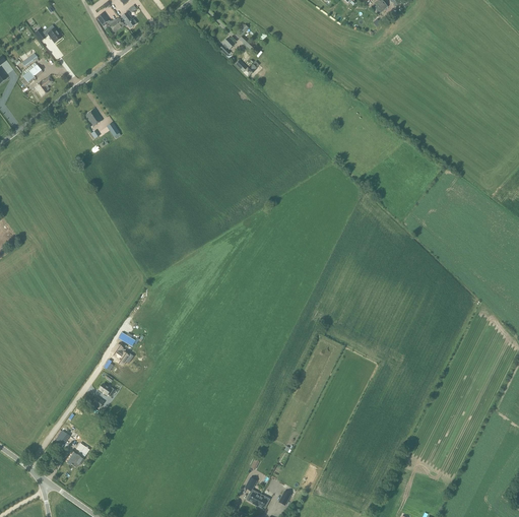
[(380,11),(388,4),(385,0),(379,0),(374,5),(380,11)]
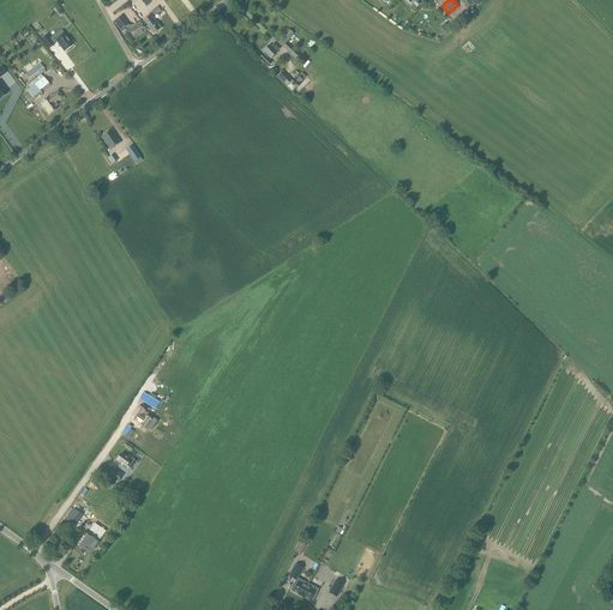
[(134,23),(131,22),(124,12),(116,18),(122,26),(128,23),(132,28),(139,22),(137,20),(134,23)]
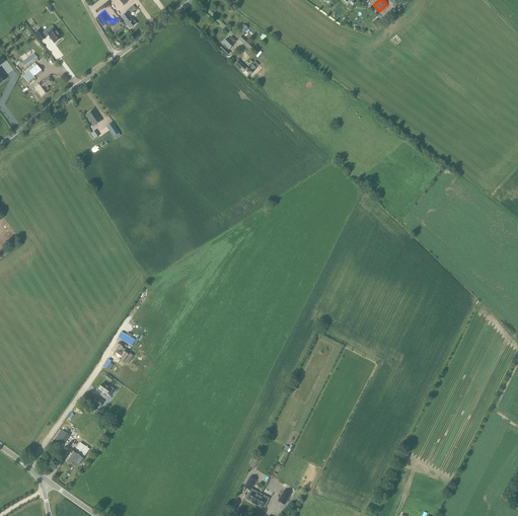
[(123,14),(123,15),(121,16),(127,24),(129,22),(131,25),(138,20),(134,16),(134,17),(129,10),(123,14)]
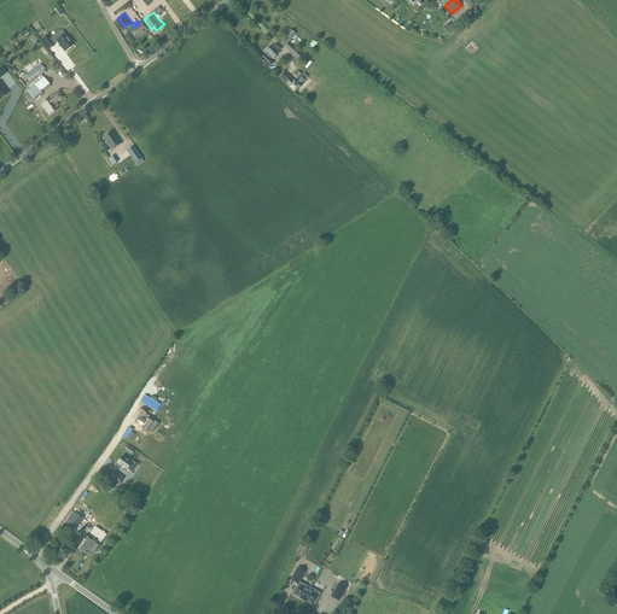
[(144,19),(140,22),(133,28),(138,35),(149,27),(144,19)]
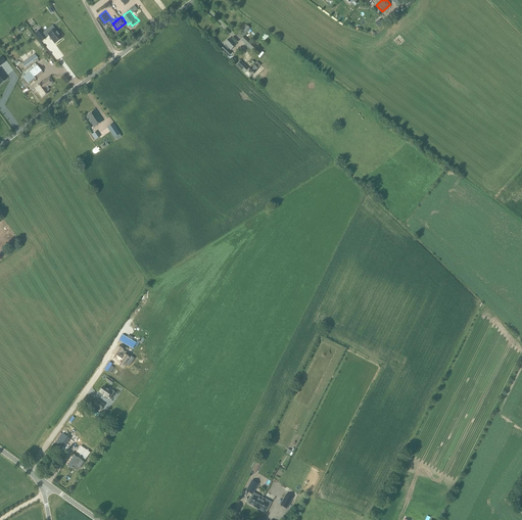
[(242,37),(253,48),(257,44),(245,33),(246,32),(251,26),(247,21),(238,32),(242,37)]
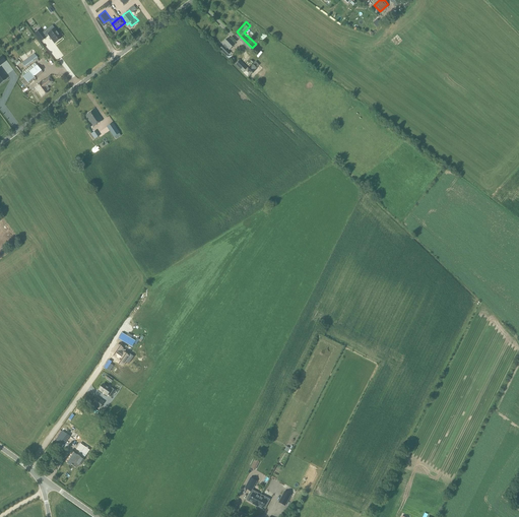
[(62,36),(55,26),(49,31),(55,41),(62,36)]
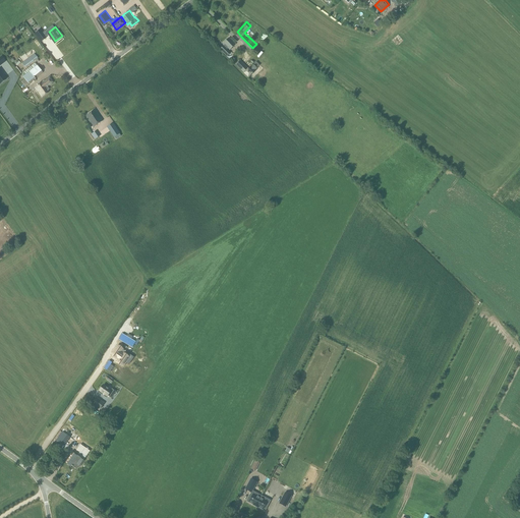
[(41,27),(36,31),(42,39),(47,36),(41,27)]
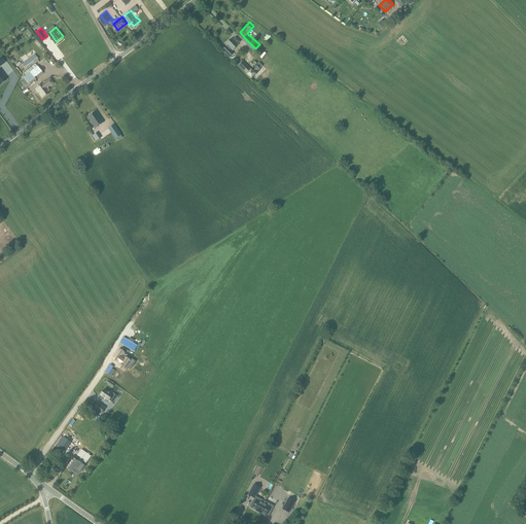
[(234,47),(240,42),(233,36),(228,41),(229,42),(228,43),(223,47),(231,55),(235,50),(230,45),(231,44),(234,47)]
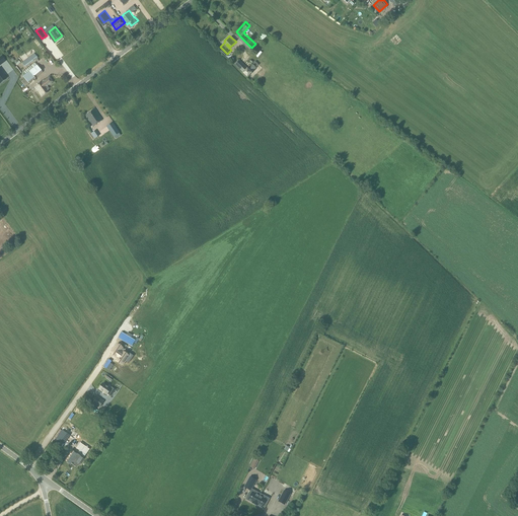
[(236,62),(248,74),(257,66),(253,62),(248,66),(240,58),(236,62)]
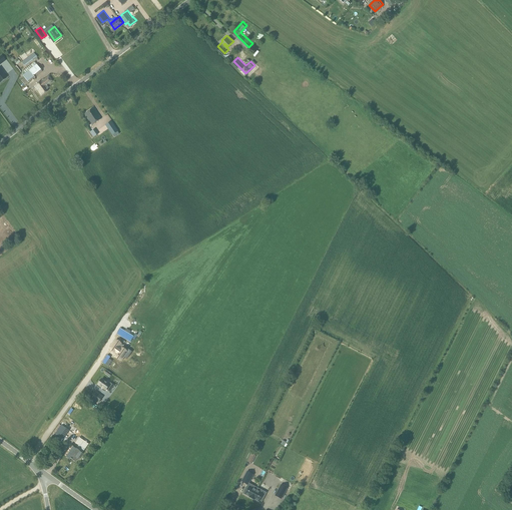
[(22,79),(25,83),(29,80),(36,75),(35,75),(43,69),(37,62),(23,73),(26,76),(22,79)]
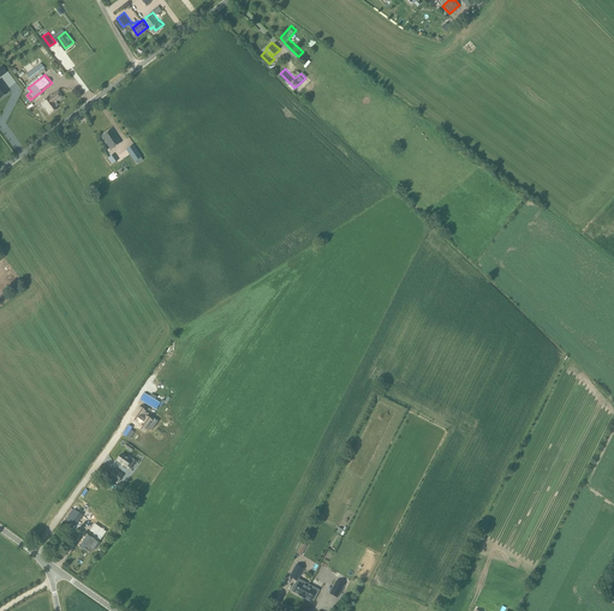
[(303,89),(309,83),(304,78),(298,84),(303,89)]
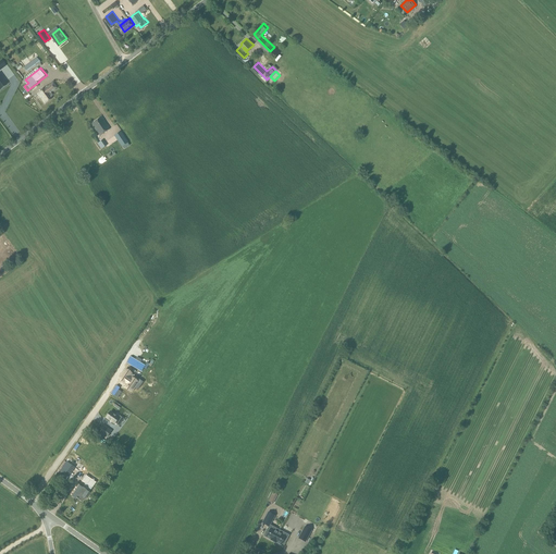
[(57,86),(58,85),(54,79),(47,85),(50,90),(51,89),(53,88),(54,88),(57,87),(57,86)]
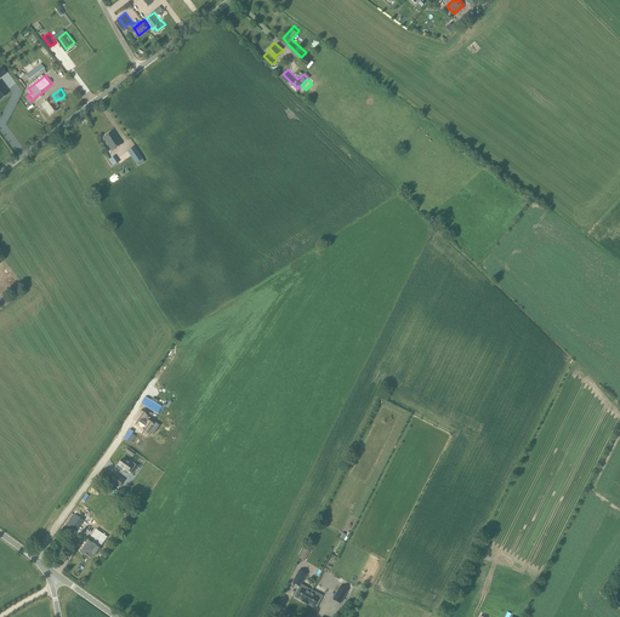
[(56,101),(52,95),(41,102),(45,107),(46,107),(51,113),(60,106),(58,104),(60,103),(57,101),(57,100),(56,101)]
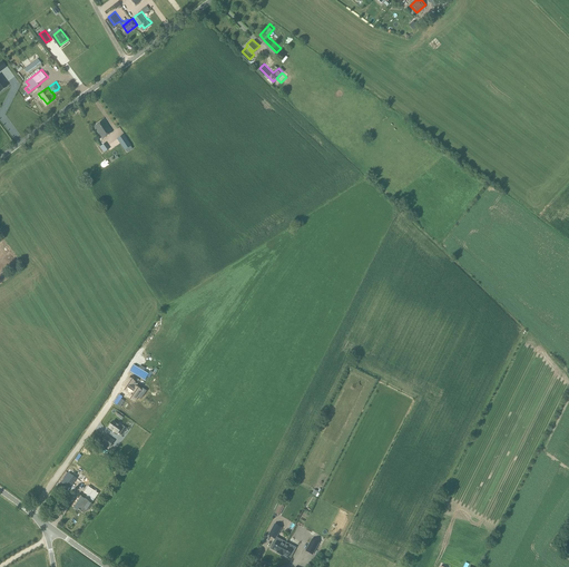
[(104,136),(114,129),(105,117),(96,124),(104,136)]
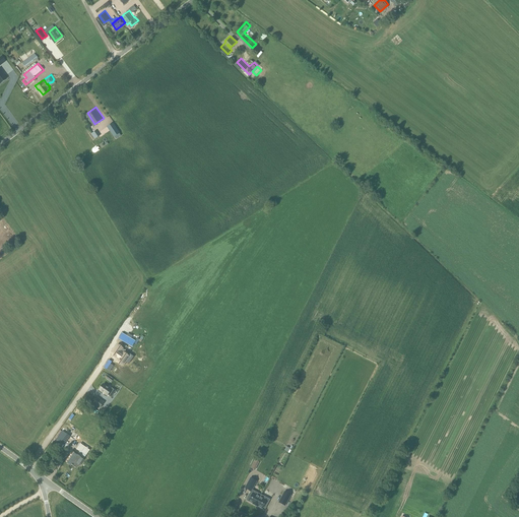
[(138,122),(146,122),(146,114),(138,114),(138,122)]
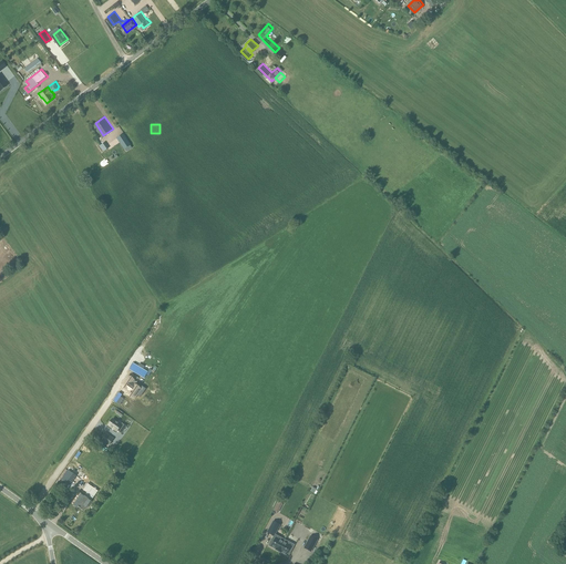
[(132,143),(132,142),(124,131),(117,135),(125,146),(126,146),(132,143)]
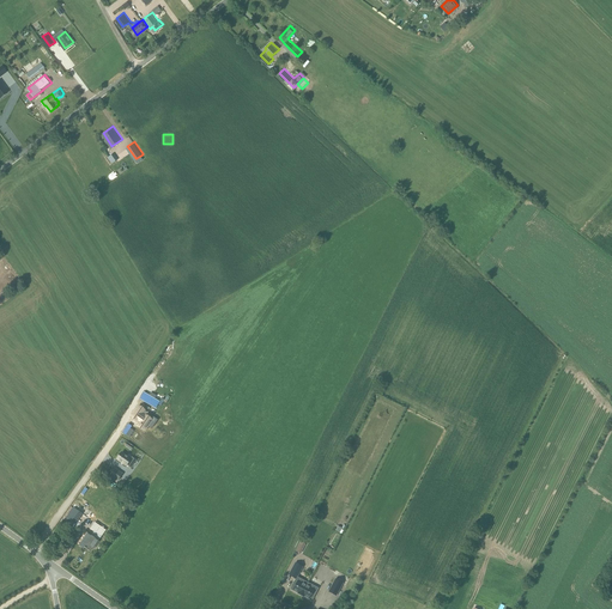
[(164,202),(167,208),(176,202),(173,198),(164,202)]
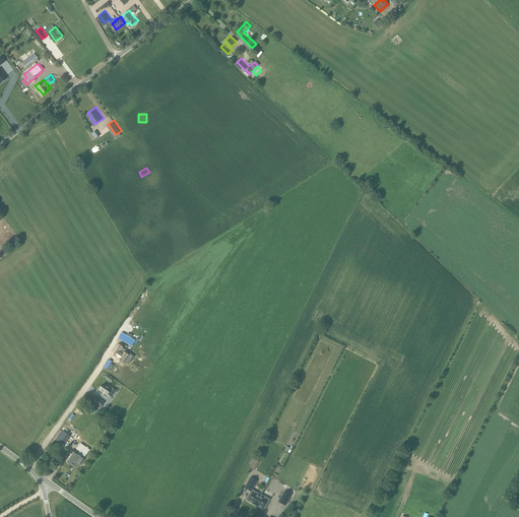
[(121,343),(116,339),(110,348),(115,352),(116,351),(118,352),(115,357),(122,361),(125,357),(128,359),(130,354),(127,352),(130,349),(121,343)]
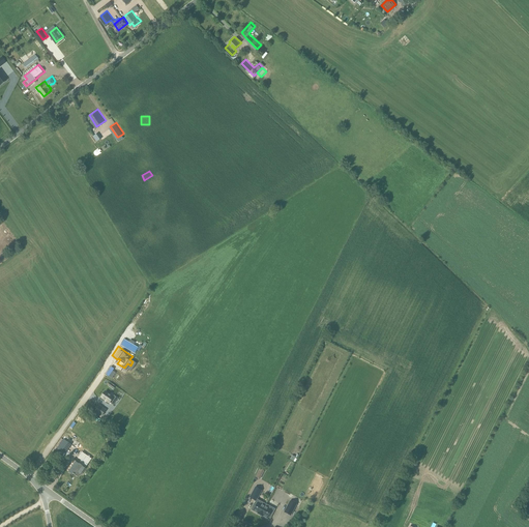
[(117,394),(109,388),(105,394),(113,401),(117,394)]
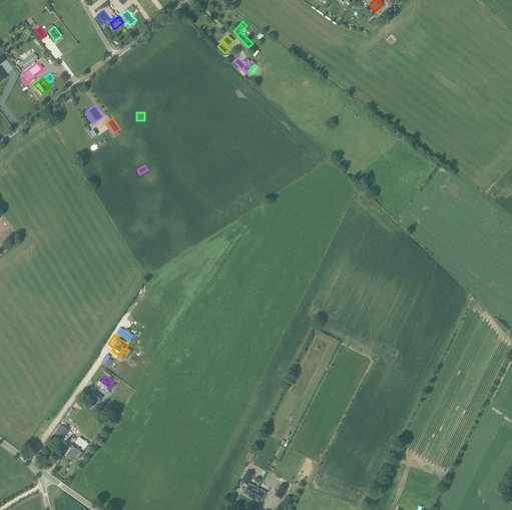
[(96,389),(95,390),(92,394),(100,400),(103,395),(103,394),(96,389)]
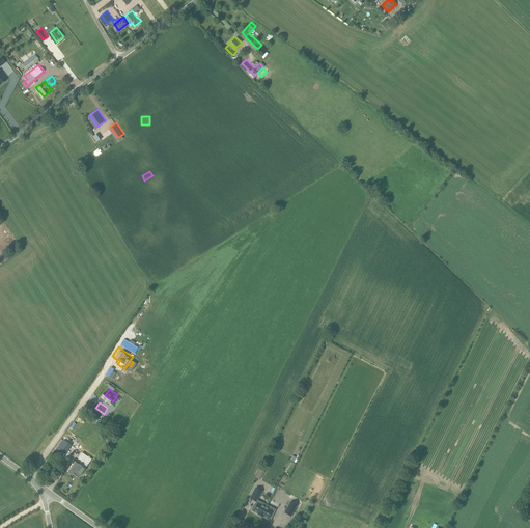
[(66,451),(73,442),(64,437),(58,446),(66,451)]
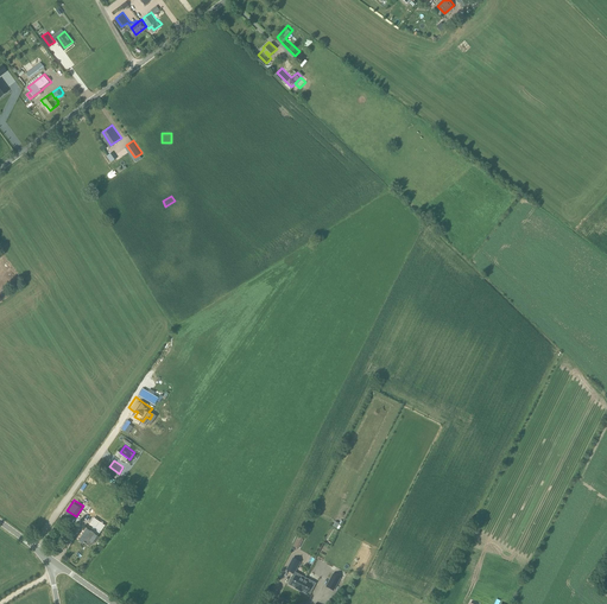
[(83,534),(80,538),(84,541),(86,540),(90,544),(93,540),(95,541),(100,533),(99,533),(101,529),(96,526),(94,529),(88,525),(84,529),(87,532),(87,533),(86,533),(84,533),(83,533),(83,534)]
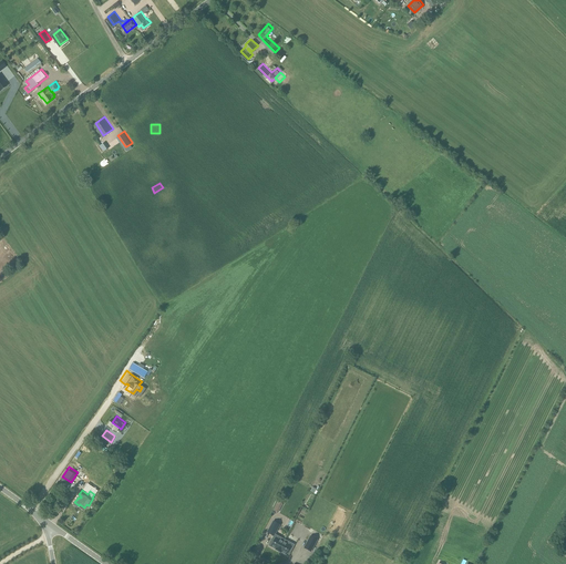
[(268,530),(275,533),(276,531),(281,522),(275,519),(268,530)]
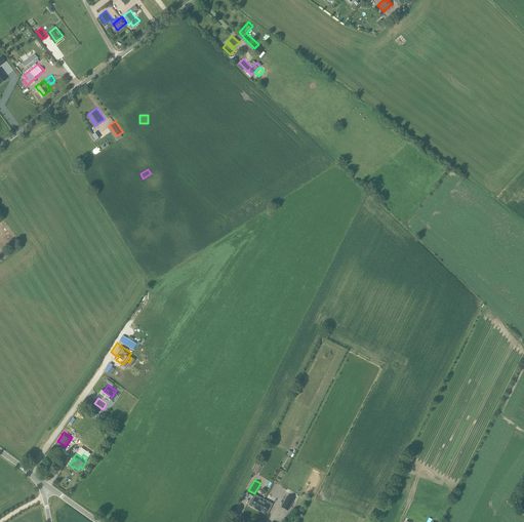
[(258,507),(265,496),(255,491),(254,493),(250,500),(252,502),(252,504),(256,506),(257,506),(258,507)]
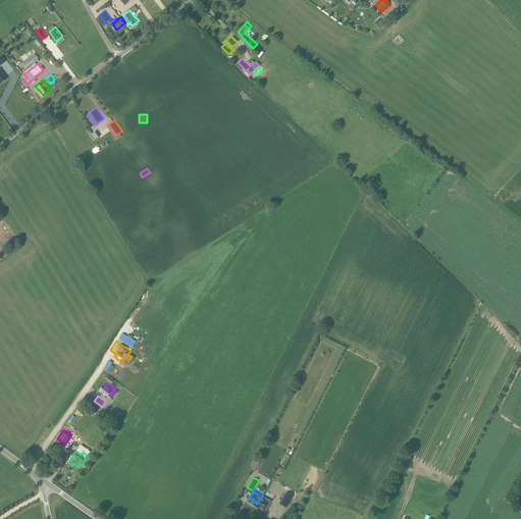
[(267,508),(272,499),(263,494),(257,504),(258,505),(258,504),(259,505),(260,506),(264,508),(265,507),(267,508)]
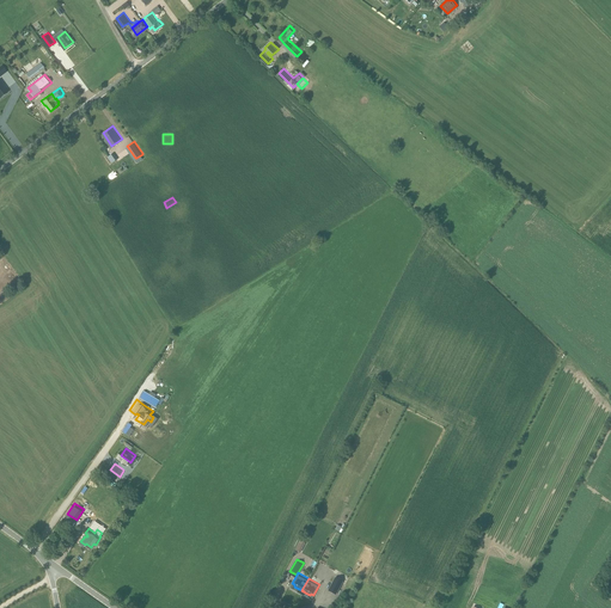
[(331,585),(324,582),(318,595),(325,599),(331,585)]
